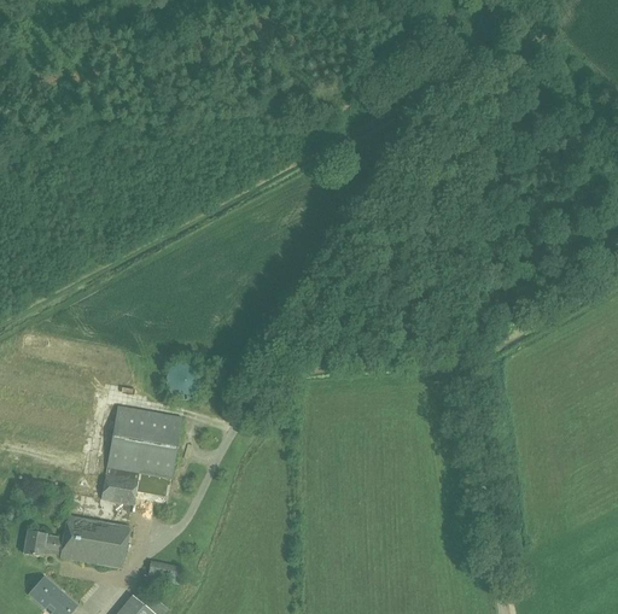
[(167,373),(165,376),(165,380),(167,384),(168,386),(170,390),(173,392),(175,395),(179,396),(182,397),(186,397),(190,397),(193,396),(196,393),(198,391),(200,389),(203,385),(203,381),(204,378),(203,374),(203,370),(200,368),(198,364),(196,362),(193,361),(190,360),(186,360),(182,360),(179,360),(175,362),(173,363),(170,366),(168,369),(167,373)]
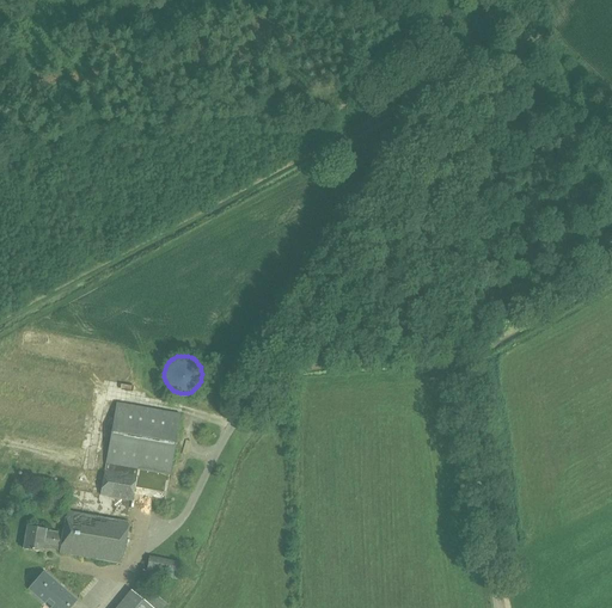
[(99,492),(133,498),(134,491),(166,496),(170,472),(181,410),(116,399),(105,460),(105,461),(104,467),(99,492)]
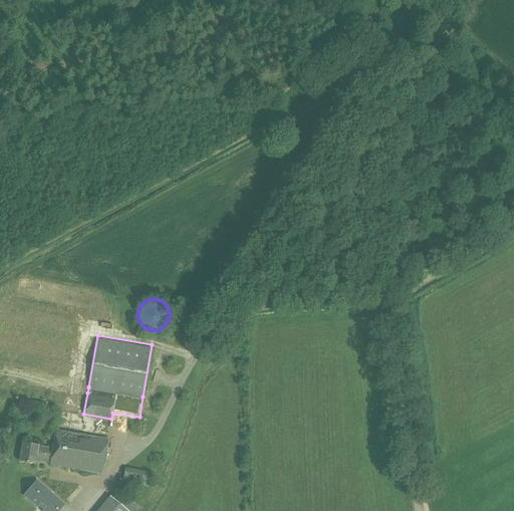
[(185,400),(192,395),(186,386),(179,390),(185,400)]
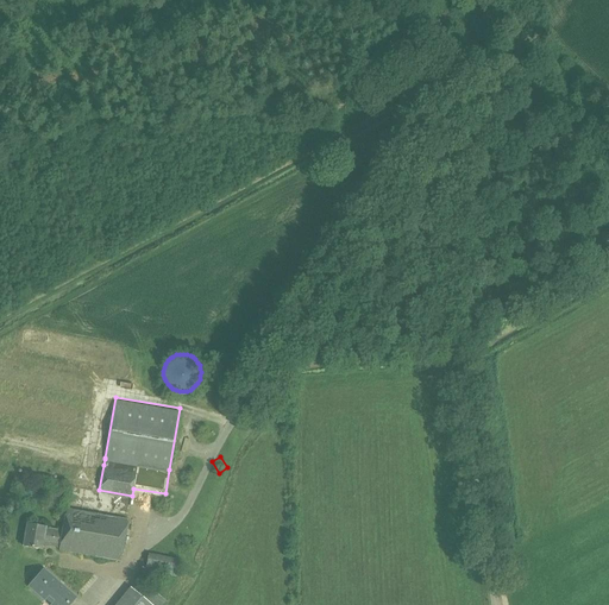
[(79,491),(79,505),(100,506),(101,491),(79,491)]
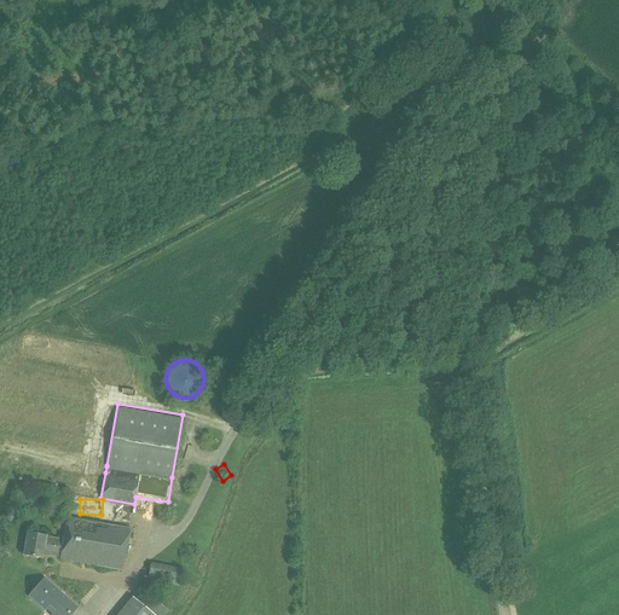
[(61,556),(122,567),(129,524),(68,514),(63,535),(47,533),(47,532),(27,528),(23,552),(42,556),(44,551),(61,553),(61,556)]
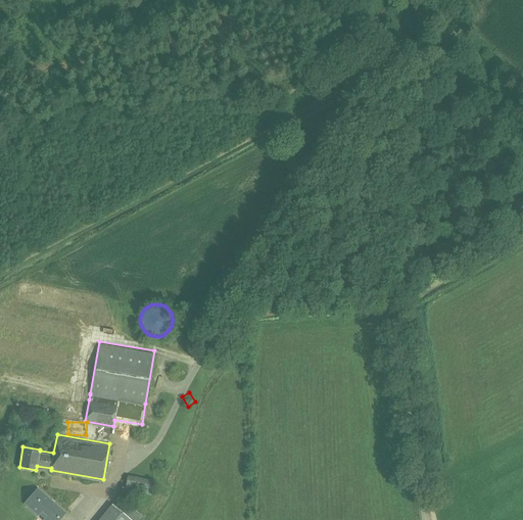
[(125,488),(152,493),(154,478),(127,472),(125,488)]
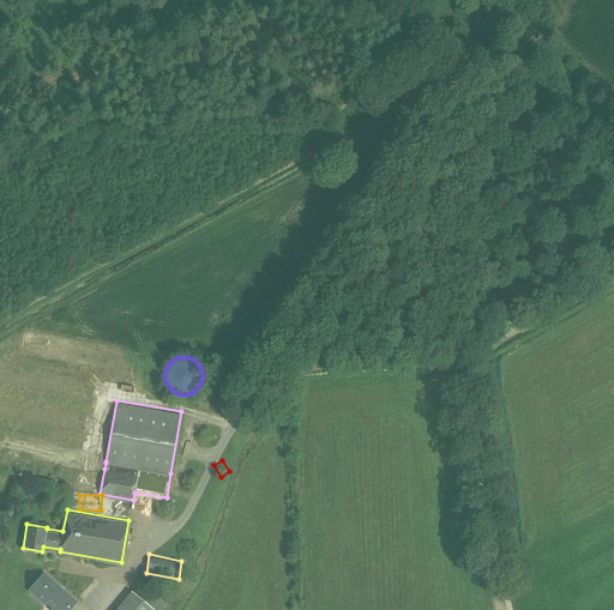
[(67,592),(49,578),(37,593),(56,609),(66,609),(76,599),(73,597),(74,596),(68,592),(67,592)]
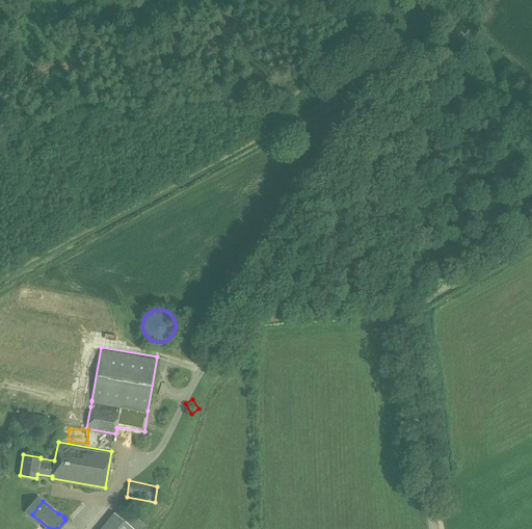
[(80,525),(89,513),(81,507),(72,518),(80,525)]
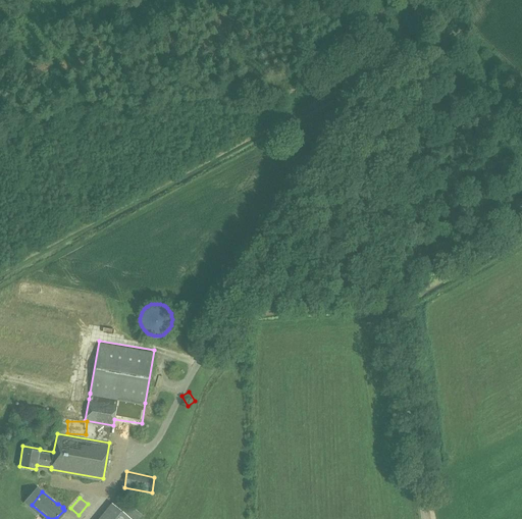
[(97,518),(133,518),(111,502),(97,518)]
